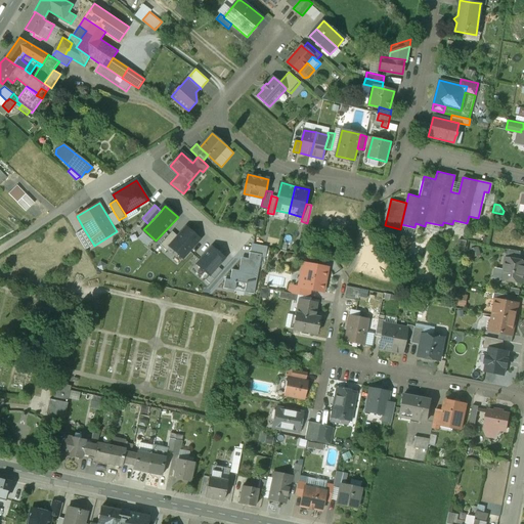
[(119,220),(114,212),(107,216),(114,226),(121,222),(119,220)]
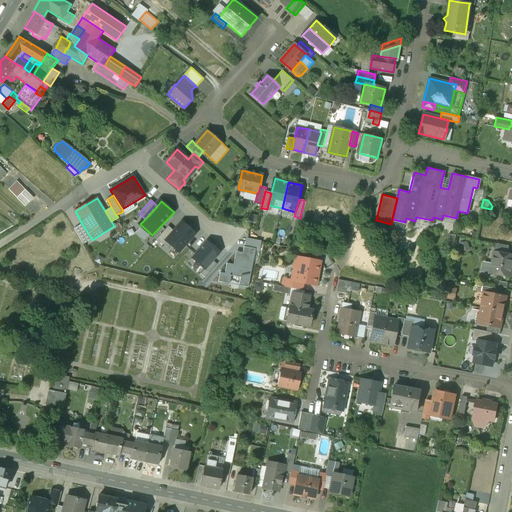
[(417,218),(420,219),(418,225),(427,228),(429,221),(417,217),(417,218)]
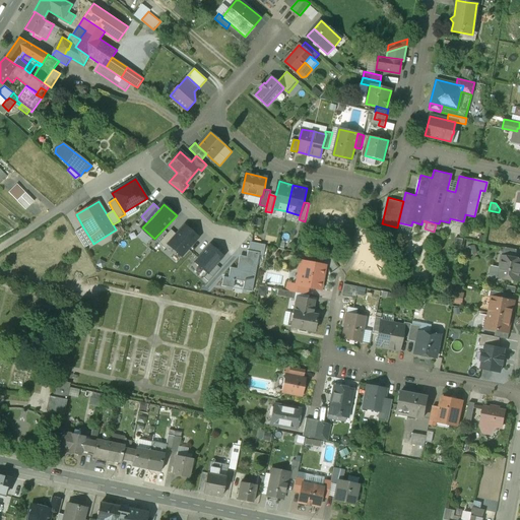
[(168,246),(182,257),(198,238),(185,225),(177,236),(168,246)]
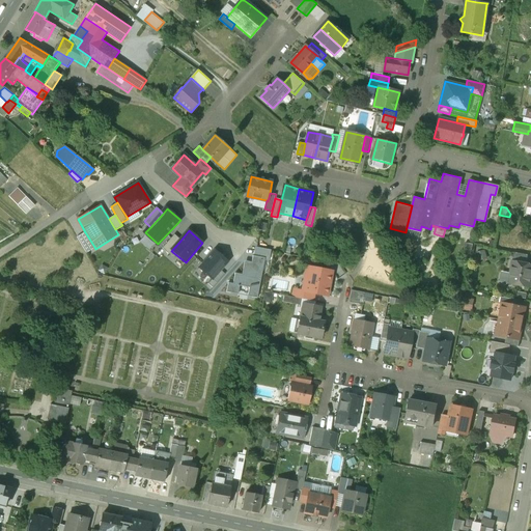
[(94,247),(85,232),(77,236),(86,252),(94,247)]
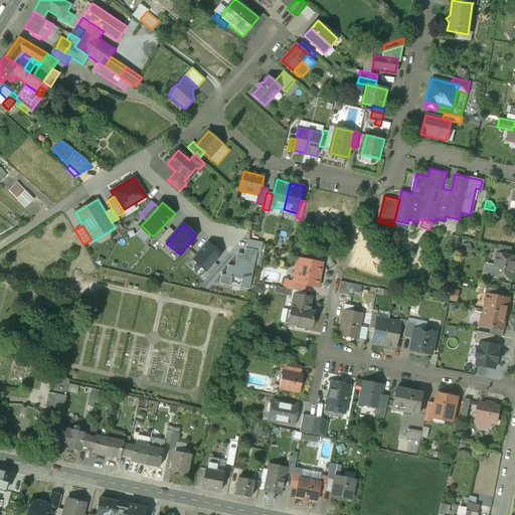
[(164,245),(175,233),(169,227),(158,240),(164,245)]
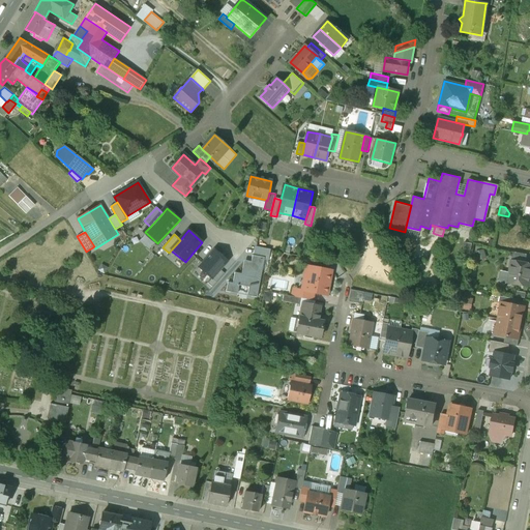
[(470,243),(463,241),(462,249),(469,251),(470,243)]
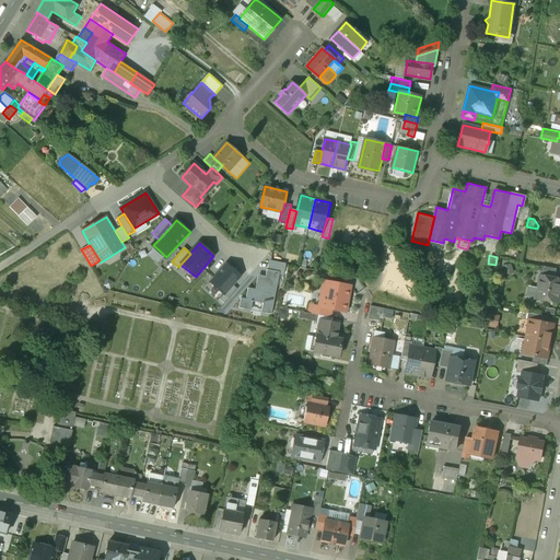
[(270,260),(268,270),(280,272),(280,273),(284,275),(286,264),(270,260)]
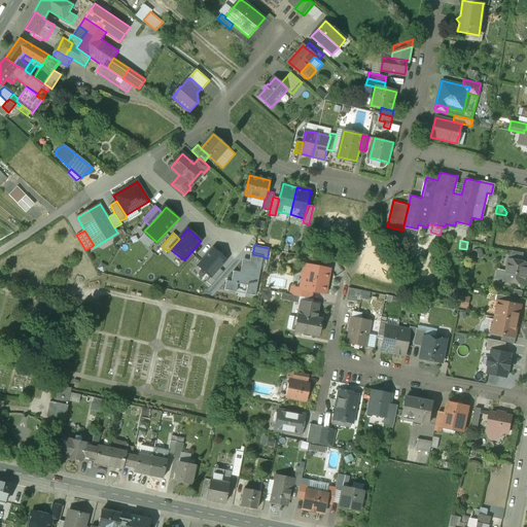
[(480,248),(471,251),(473,259),(483,255),(480,248)]
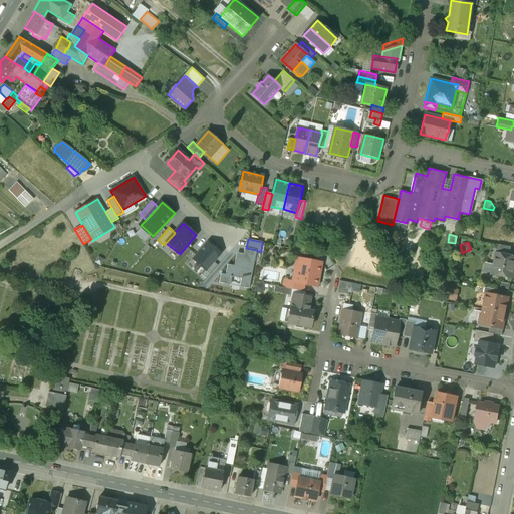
[(221,253),(208,243),(194,259),(206,270),(214,261),(221,253)]
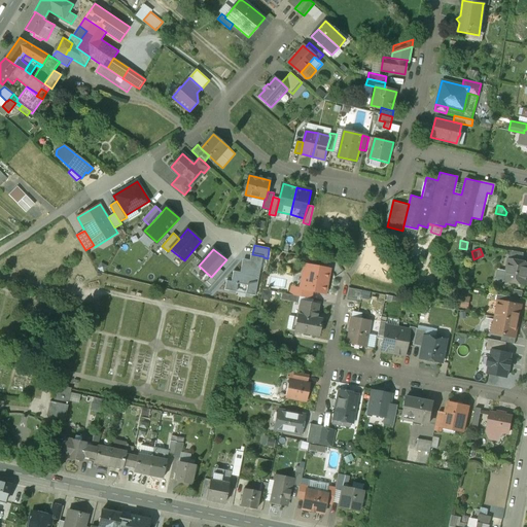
[(523,253),(508,250),(507,258),(521,261),(523,253)]
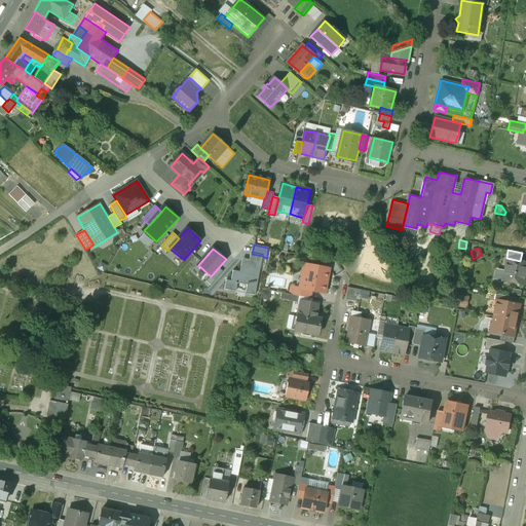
[(263,257),(263,256),(252,254),(251,254),(250,260),(243,259),(241,272),(233,271),(231,280),(227,279),(225,290),(236,292),(238,284),(248,285),(247,294),(256,295),(263,257)]
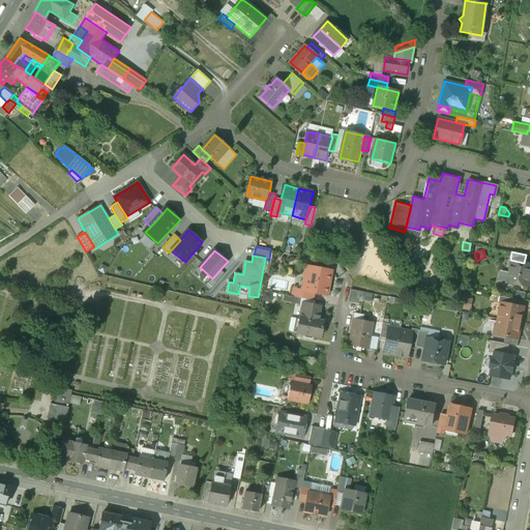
[(529,264),(524,263),(510,260),(510,261),(507,282),(528,286),(529,274),(529,268),(529,264)]
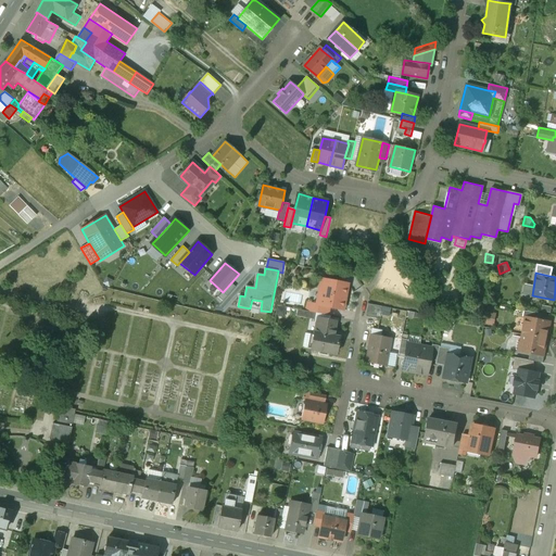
[(236,287),(231,282),(218,298),(224,301),(236,287)]
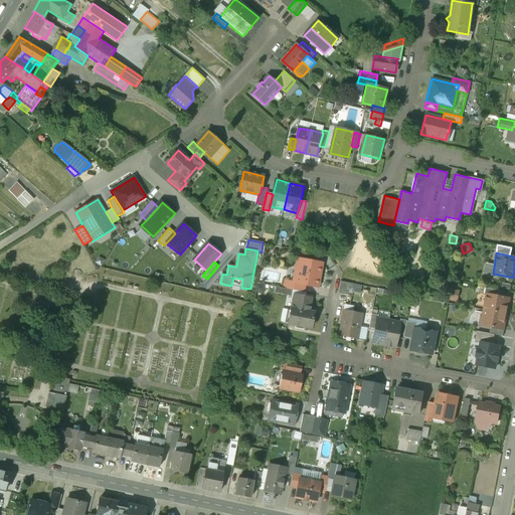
[(311,265),(300,263),(297,265),(299,269),(297,282),(297,283),(306,284),(318,287),(322,267),(319,263),(315,262),(311,265)]
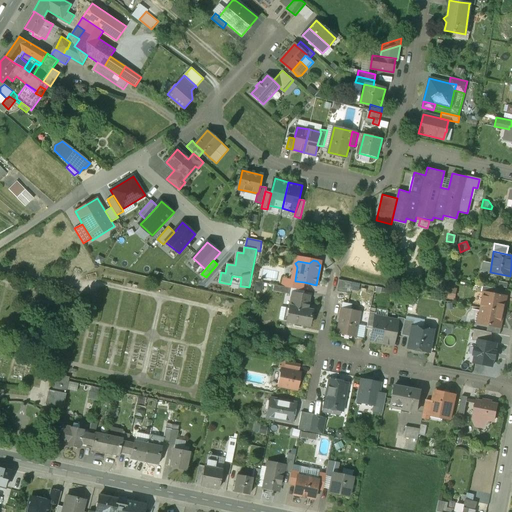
[(295,280),(289,279),(288,287),(292,288),(303,290),(304,282),(295,281),(295,280)]
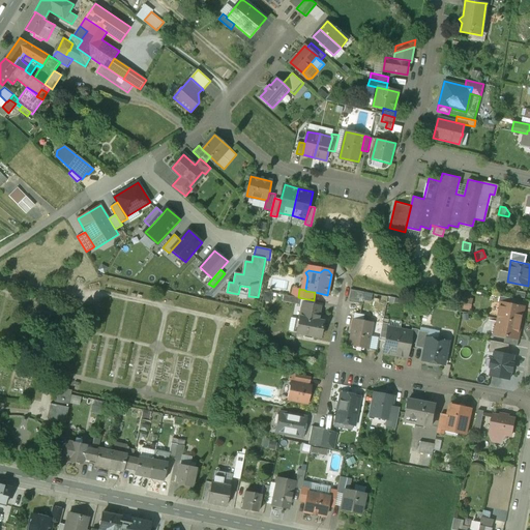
[(364,292),(352,290),(349,301),(362,304),(364,292)]
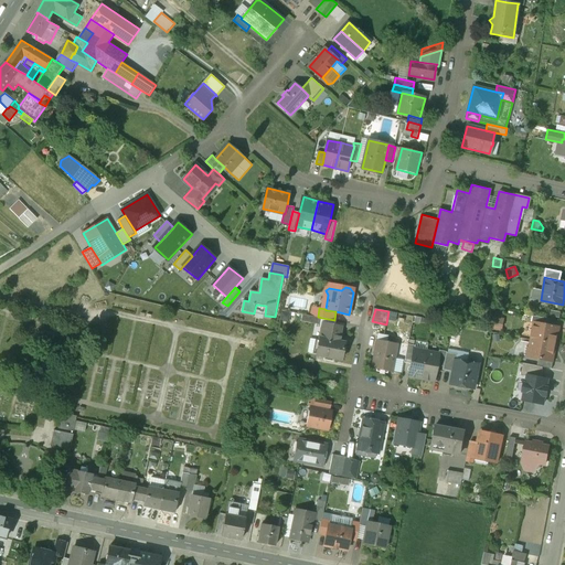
[(318,317),(302,315),(301,321),(321,324),(322,318),(318,317)]
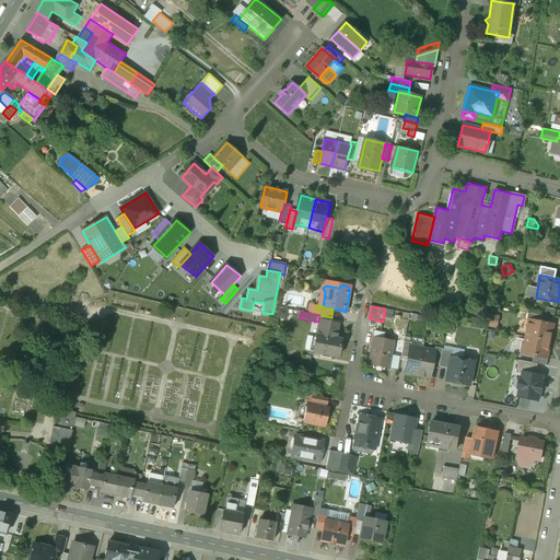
[(543,316),(527,313),(526,321),(528,321),(529,319),(541,322),(543,316)]
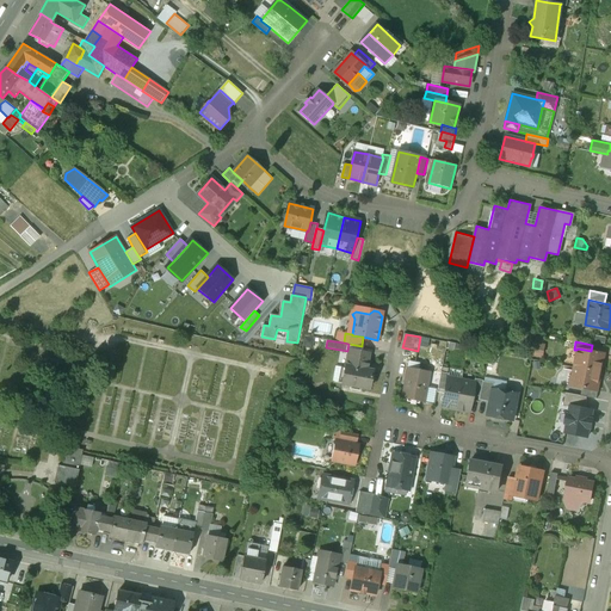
[(543,344),(534,343),(531,356),(542,357),(543,344)]
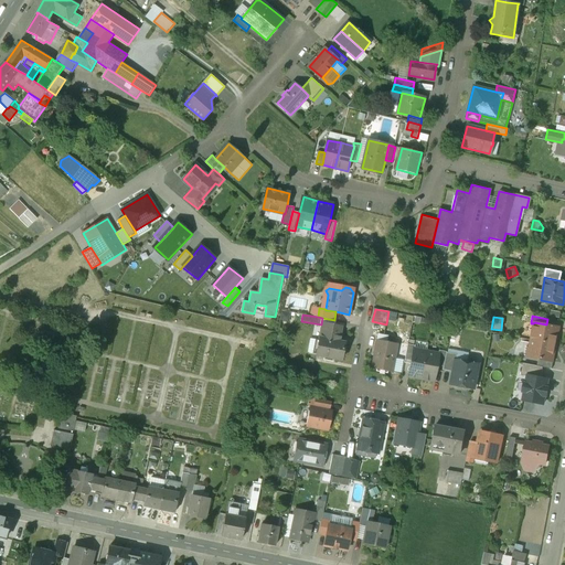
[(546,324),(534,322),(533,323),(531,340),(554,344),(557,327),(546,324)]
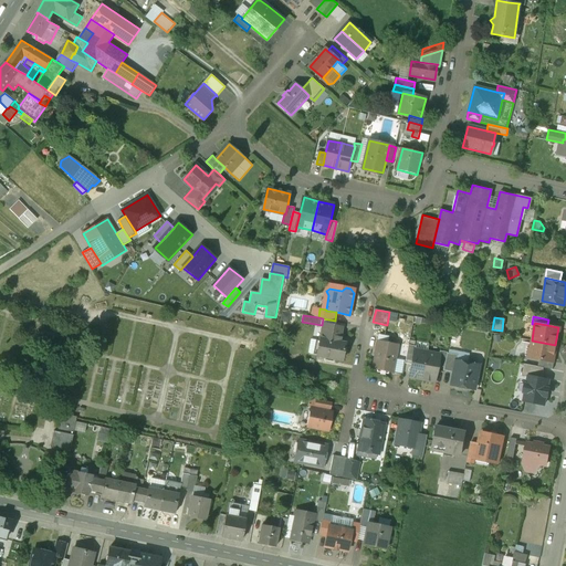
[(342,328),(324,325),(321,339),(320,339),(316,356),(343,360),(346,343),(341,342),(342,336),(341,335),(342,328)]
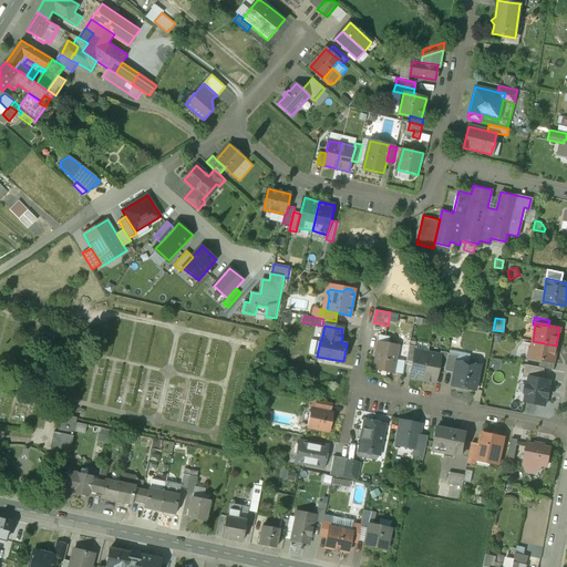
[(399,346),(379,341),(373,369),(381,370),(383,373),(387,373),(389,372),(394,373),(399,346)]
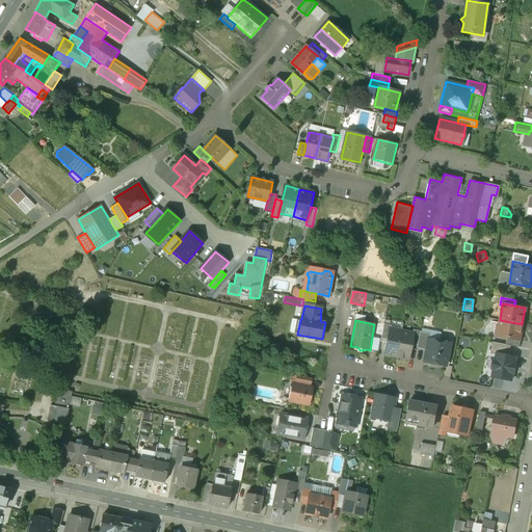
[(522,324),(500,320),(498,327),(501,329),(499,337),(506,338),(519,340),(522,324)]
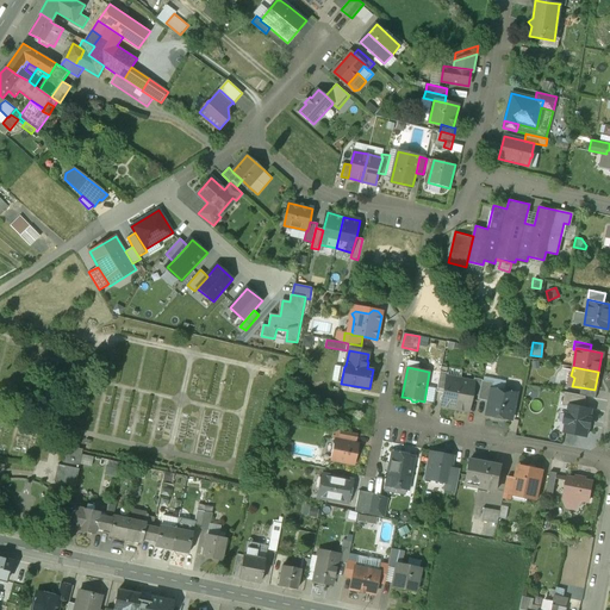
[(448,373),(441,372),(437,387),(444,388),(447,377),(448,373)]
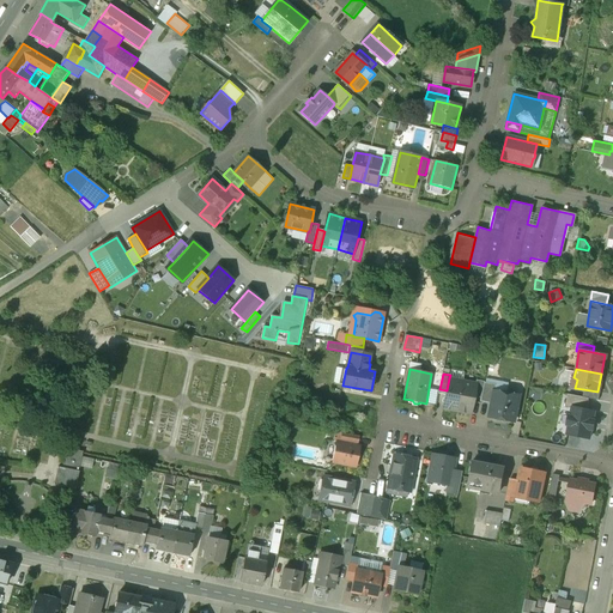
[(449,378),(447,390),(443,407),(457,411),(463,382),(449,378)]
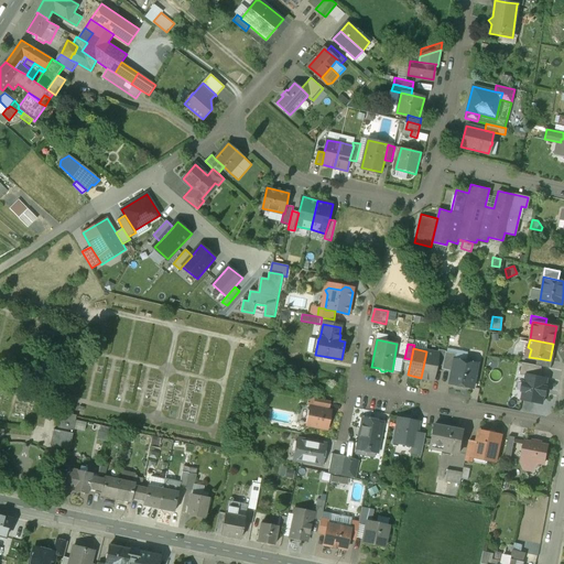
[(446,351),(440,350),(438,354),(436,365),(443,366),(446,351)]
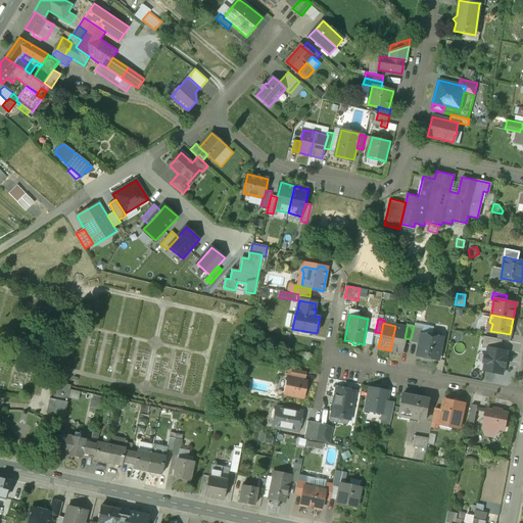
[(407,328),(395,326),(390,350),(401,352),(405,338),(407,328)]
